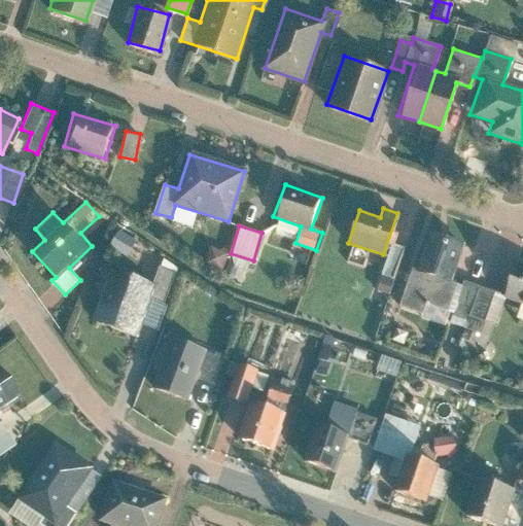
[(132,236),(117,228),(110,240),(125,248),(132,236)]
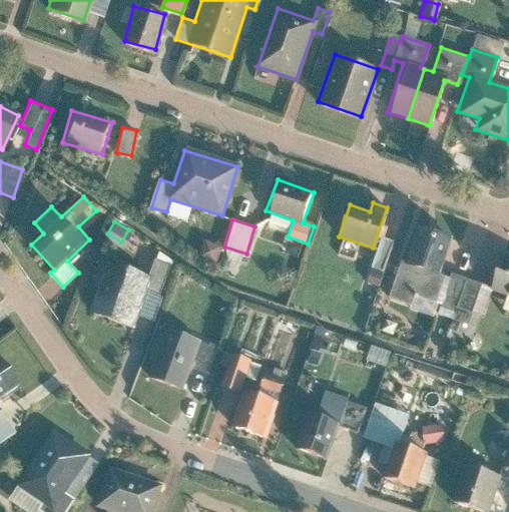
[(449,235),(420,225),(408,263),(401,261),(389,299),(416,308),(420,297),(440,303),(449,275),(437,271),(449,235)]
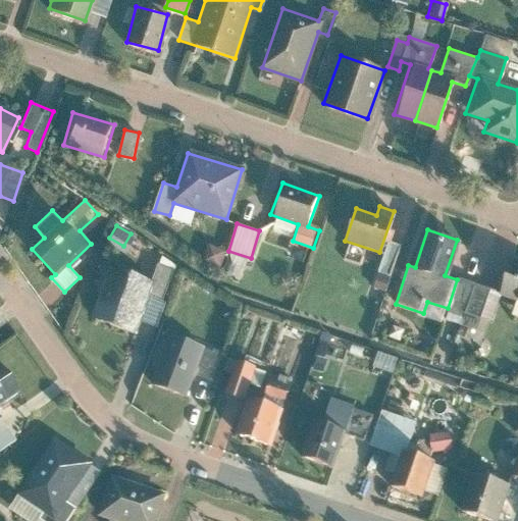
[(400,241),(390,237),(379,270),(372,268),(367,283),(385,290),(400,241)]
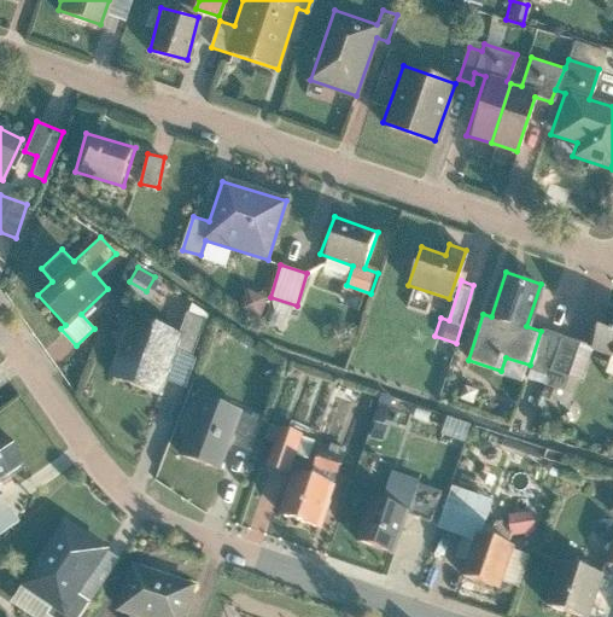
[(257,314),(263,297),(247,292),(243,309),(257,314)]
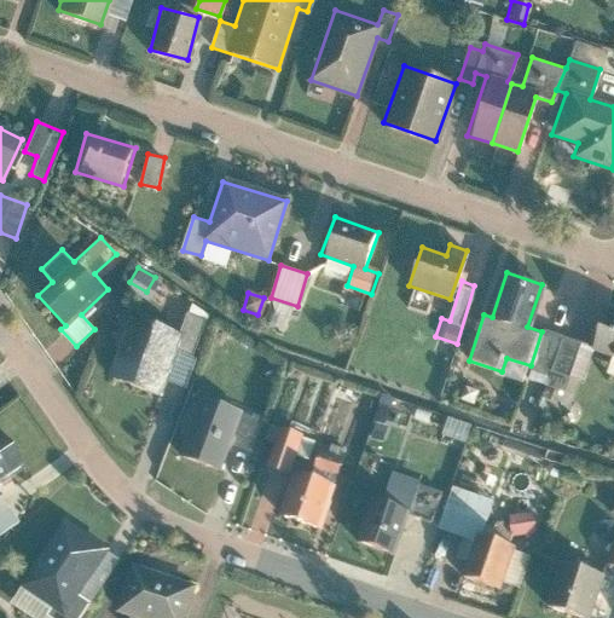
[(209,309),(189,302),(180,331),(139,318),(121,379),(163,392),(177,350),(193,354),(209,309)]
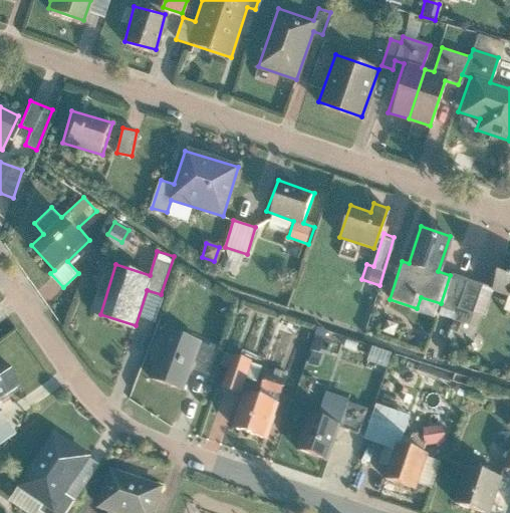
[(509,258),(501,256),(491,288),(509,294),(509,258)]
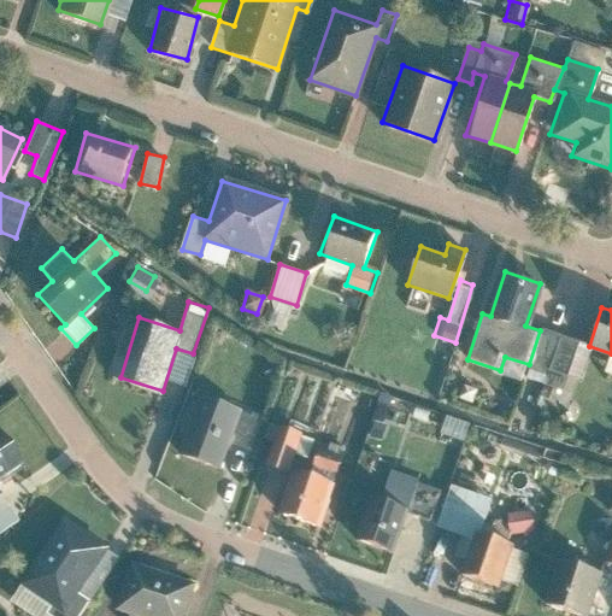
[(581,340),(546,329),(534,367),(551,373),(547,385),(565,391),(581,340)]
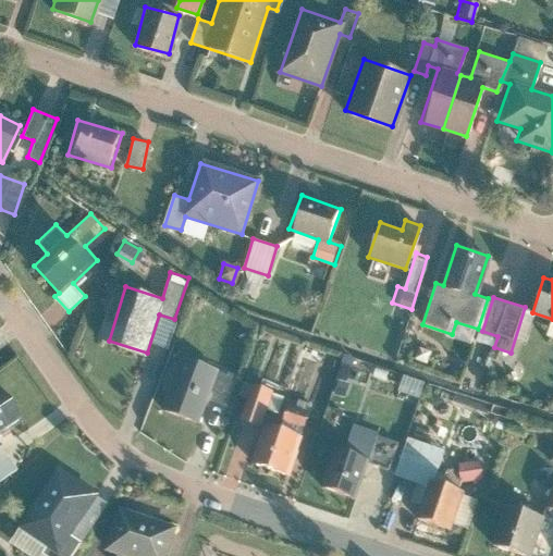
[(200,419),(214,371),(177,360),(163,407),(200,419)]
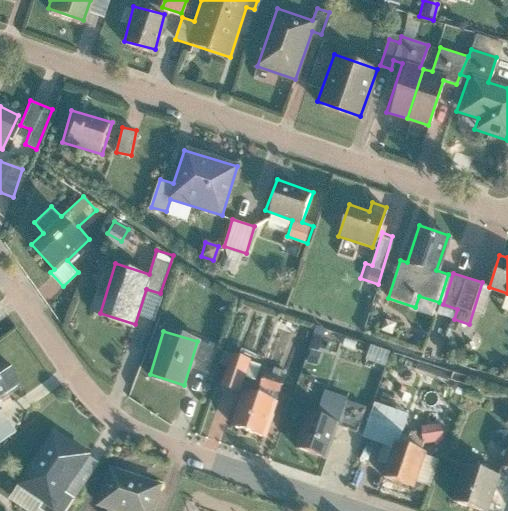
[(252,361),(234,354),(224,383),(242,389),(252,361)]
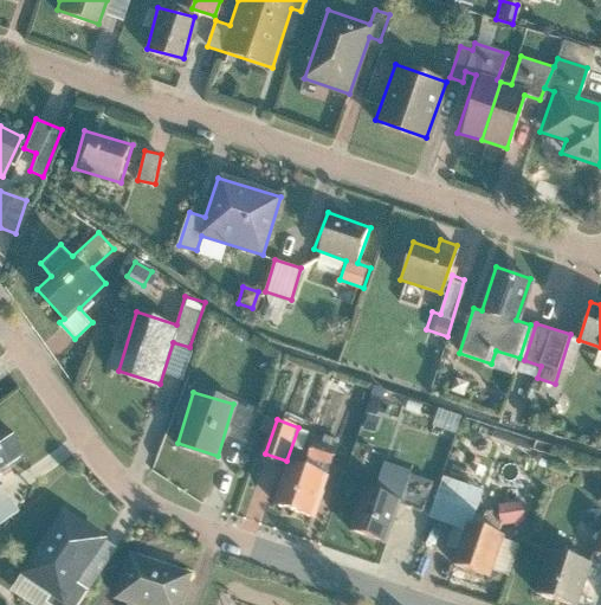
[(0,465),(17,455),(0,432),(0,465)]
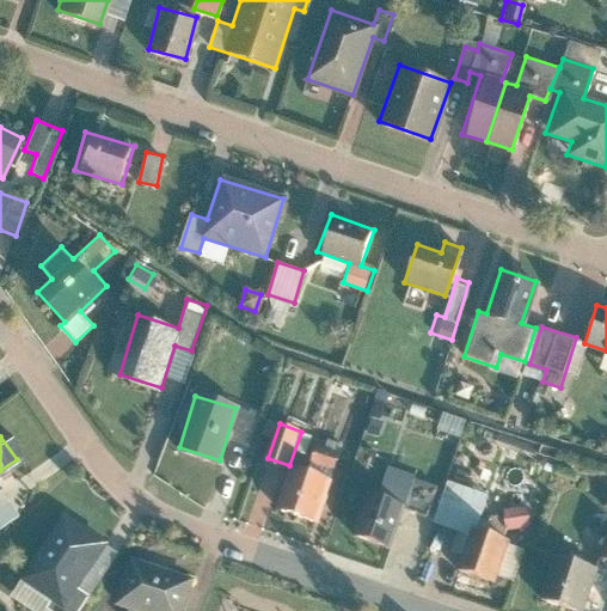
[(318,446),(316,445),(311,459),(335,468),(339,453),(318,446)]
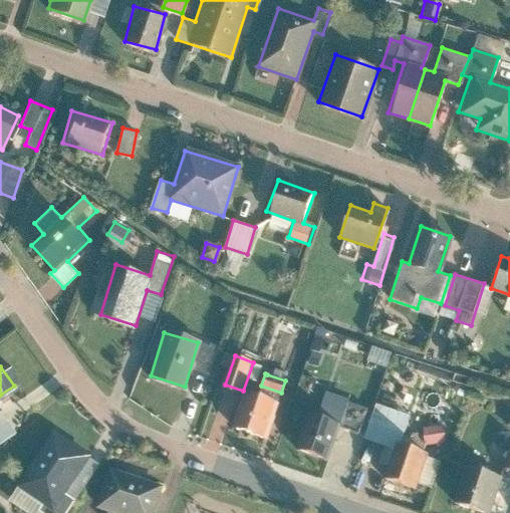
[(358,432),(365,407),(366,405),(347,400),(346,403),(320,395),(323,385),(313,381),(306,406),(314,408),(302,447),(330,456),(339,427),(358,432)]
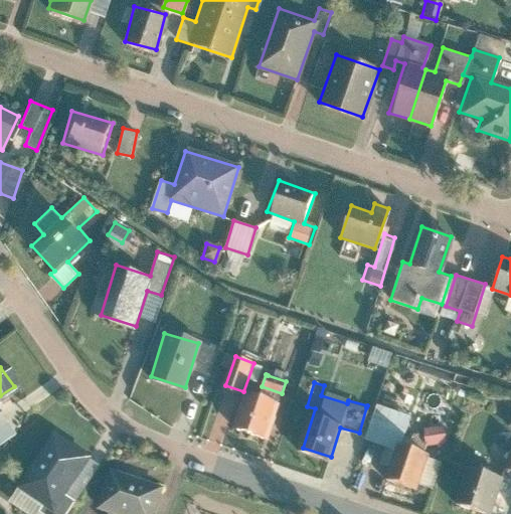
[(279,402),(247,391),(234,427),(267,439),(279,402)]
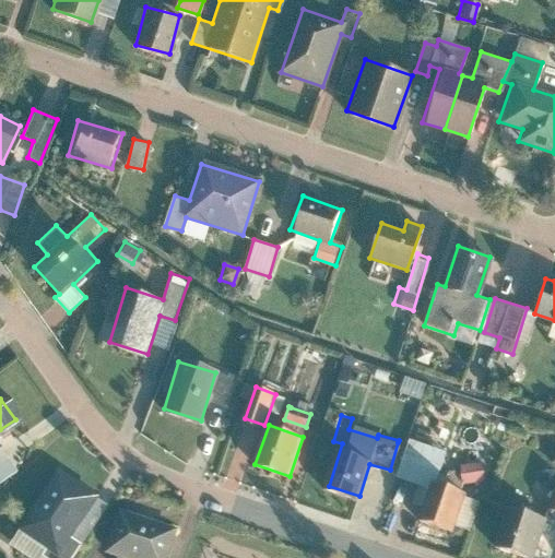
[(427,429),(417,426),(414,436),(424,440),(427,429)]
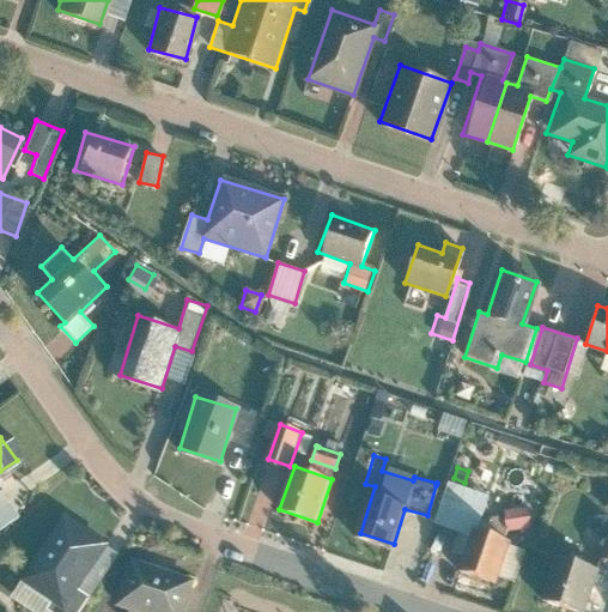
[(485,495),(448,482),(433,522),(470,535),(458,570),(494,583),(510,541),(473,528),(485,495)]
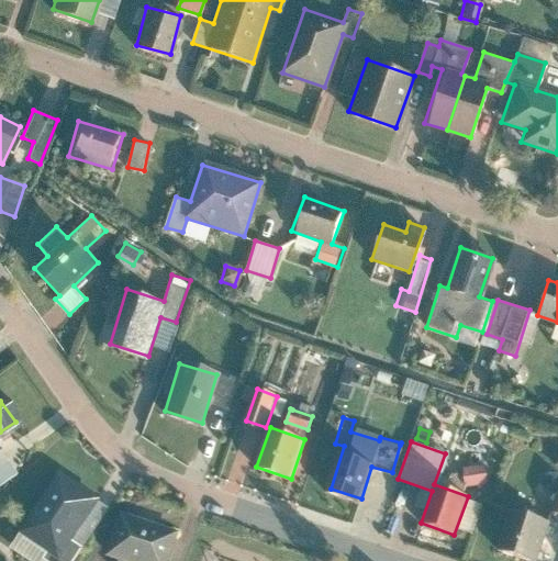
[(0,479),(14,470),(0,448),(0,479)]
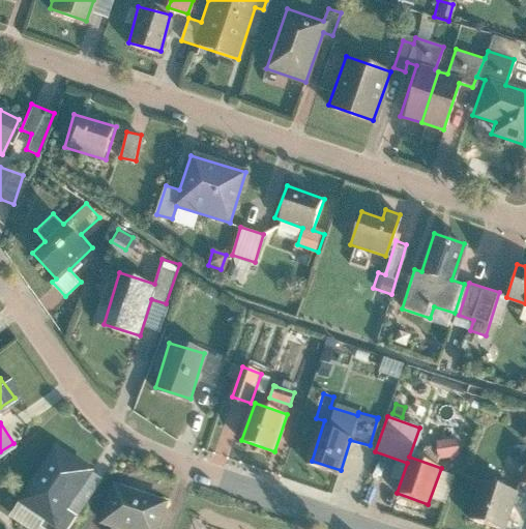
[(454,439),(437,441),(439,456),(455,453),(454,439)]
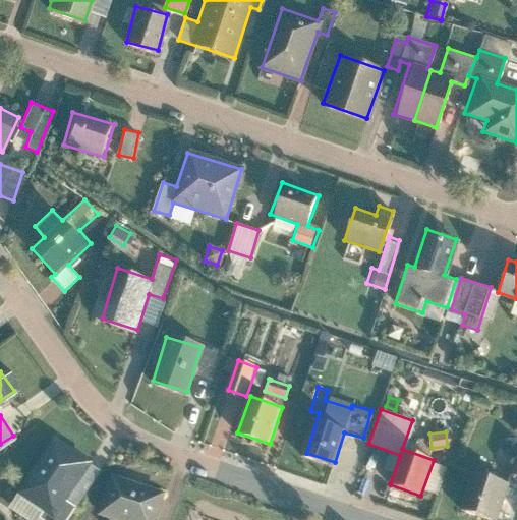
[(10,507),(30,519),(63,519),(74,505),(63,499),(89,460),(55,439),(10,507)]
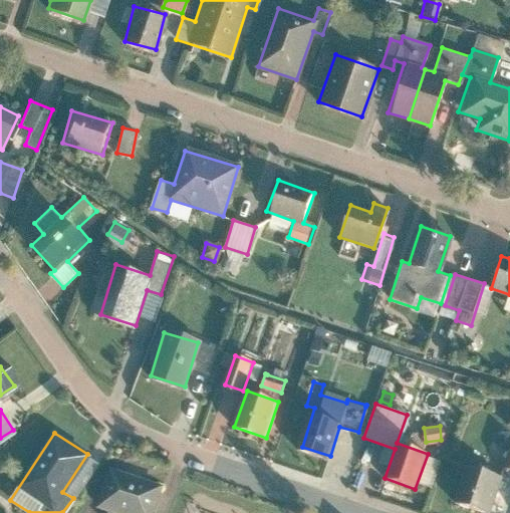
[(502,477),(470,466),(458,500),(491,511),(502,477)]
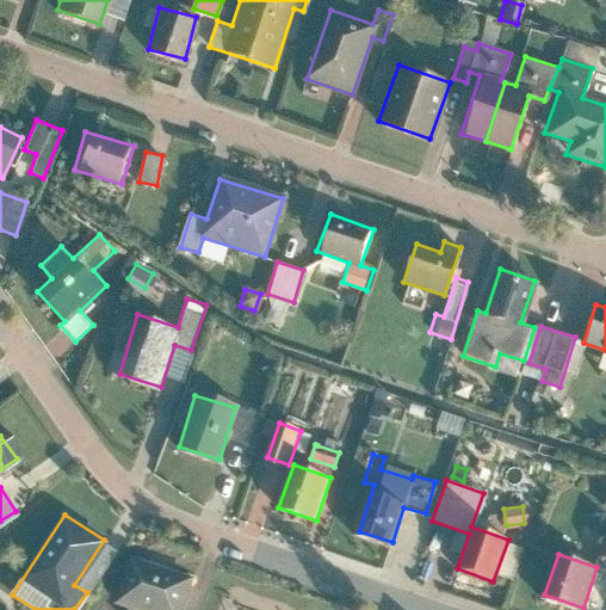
[(136,609),(179,609),(190,577),(130,559),(116,604),(136,609)]
